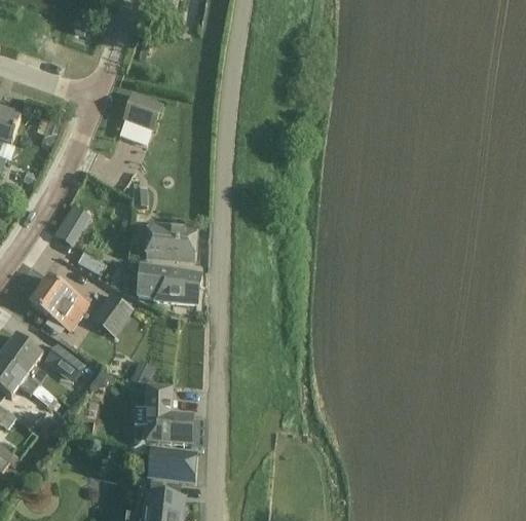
[(97,15),(75,7),(70,23),(75,25),(74,28),(84,32),(89,15),(96,17),(97,15)]
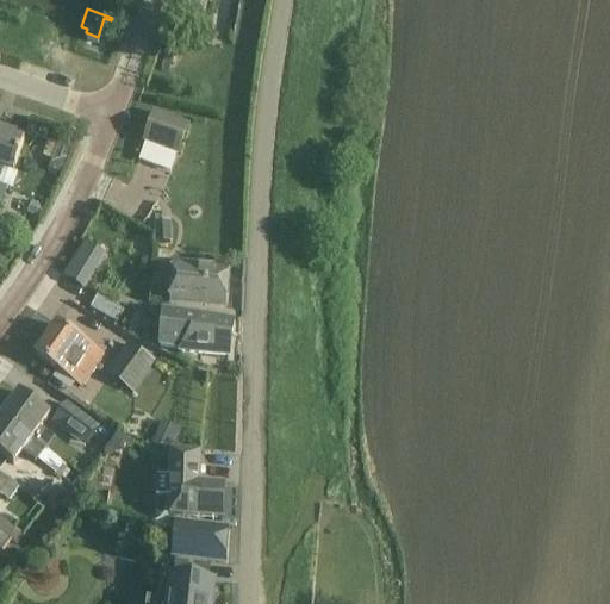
[(191,120),(154,107),(142,138),(180,151),(191,120)]
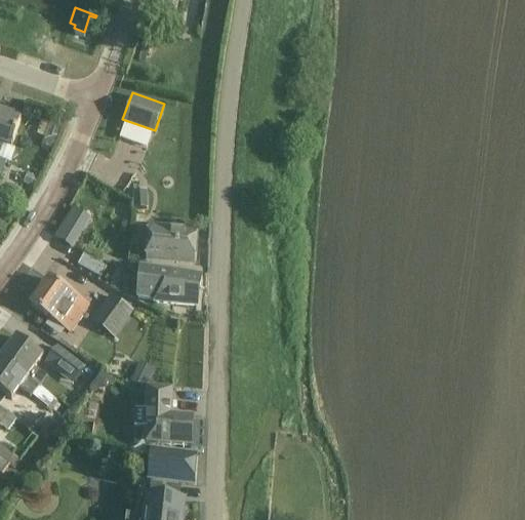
[(22,115),(0,107),(0,140),(11,144),(22,115)]
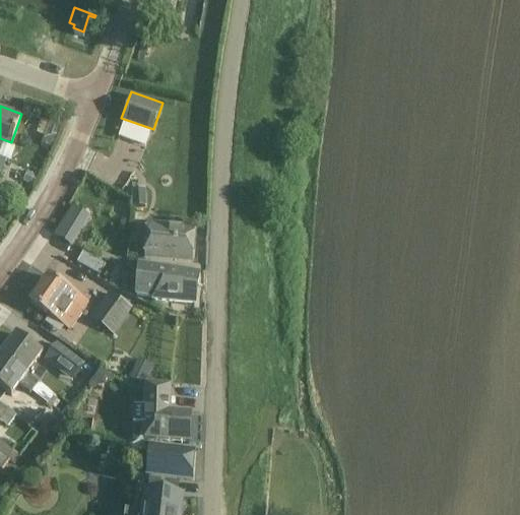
[(42,134),(53,139),(57,130),(46,125),(42,134)]
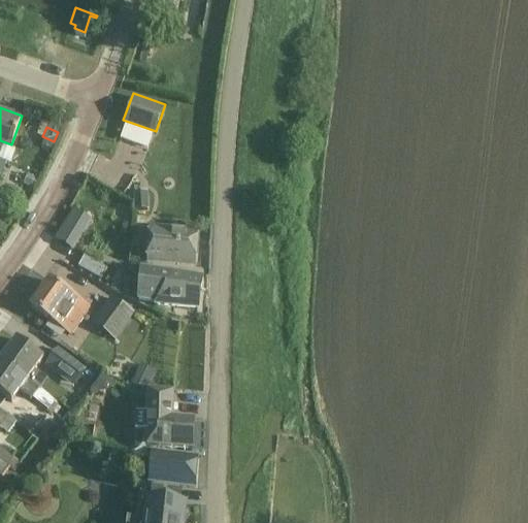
[(23,181),(33,185),(38,175),(28,170),(23,181)]
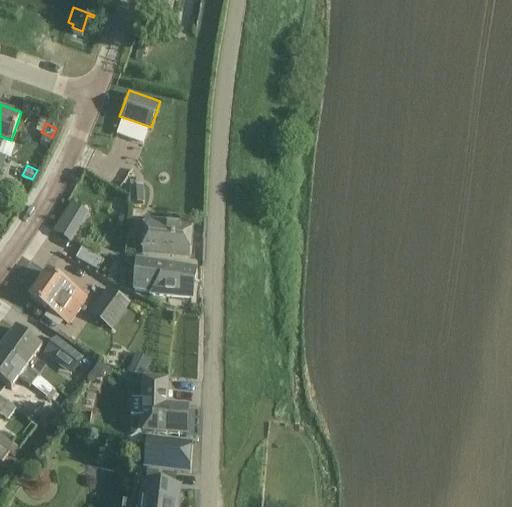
[(129,185),(130,201),(144,200),(143,184),(129,185)]
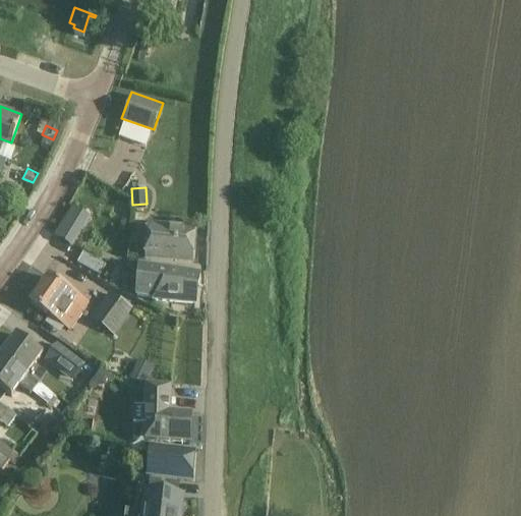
[(60,222),(55,231),(72,242),(77,232),(60,222)]
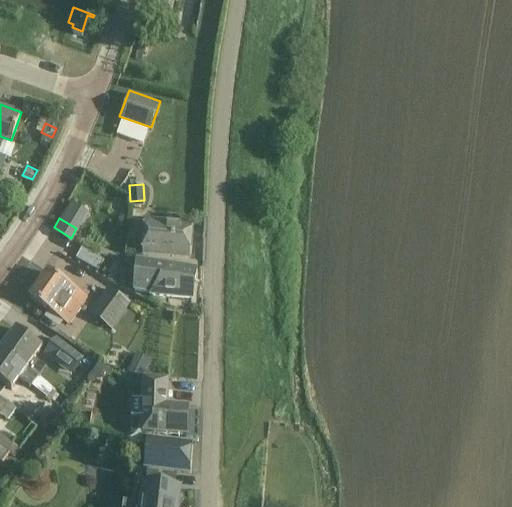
[(191,220),(155,218),(144,218),(142,250),(153,250),(190,252),(191,220)]
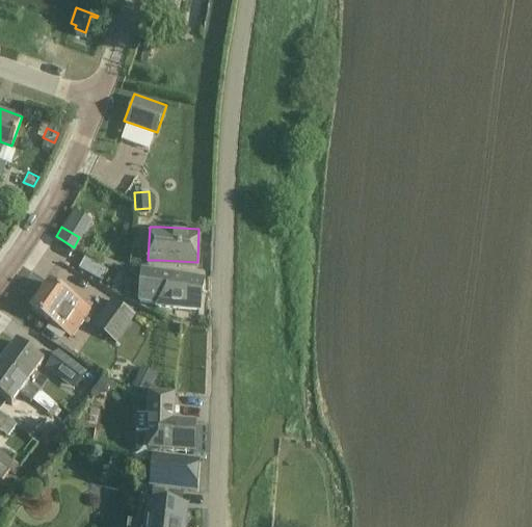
[(84,256),(79,265),(101,278),(106,267),(84,256)]
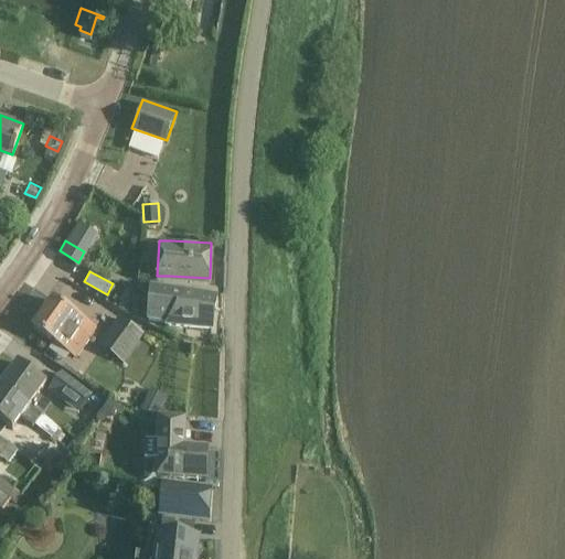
[(147,318),(156,319),(213,323),(217,292),(158,285),(150,285),(147,318)]
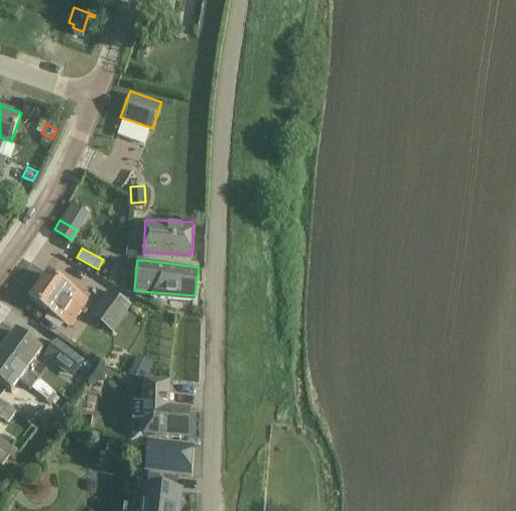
[(87,298),(48,271),(30,296),(69,324),(87,298)]
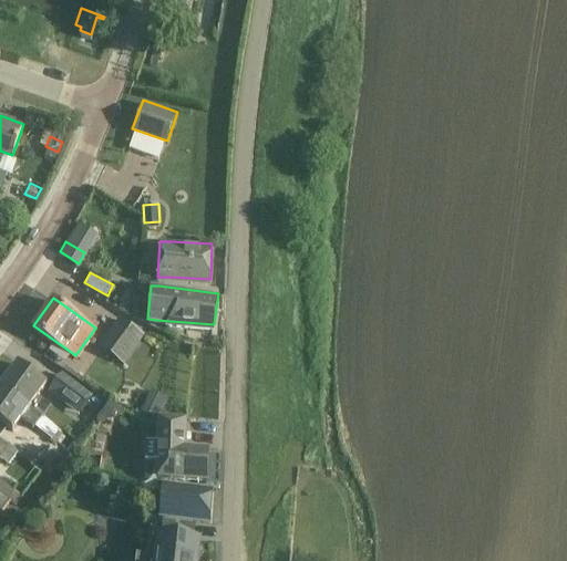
[(144,332),(120,313),(99,343),(123,361),(144,332)]
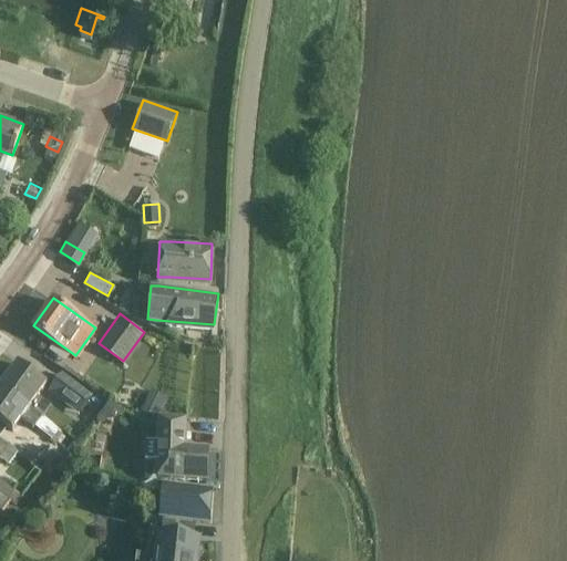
[(19,361),(2,384),(69,432),(75,424),(49,404),(50,402),(38,394),(48,381),(19,361)]
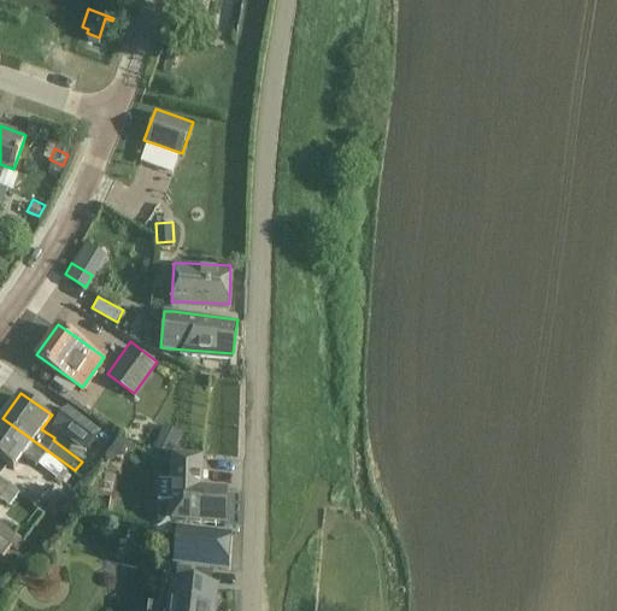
[(87,444),(99,427),(68,404),(56,419),(87,444)]
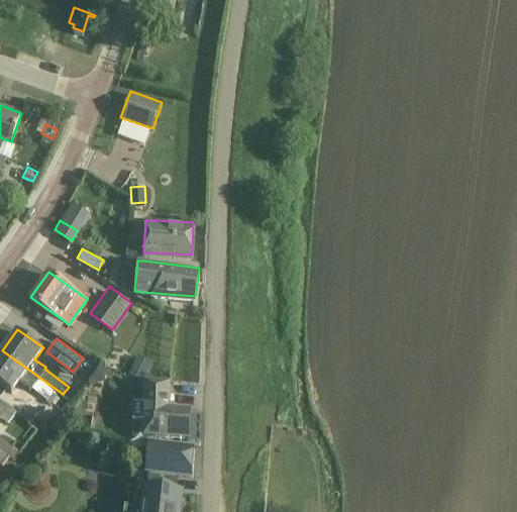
[(63,394),(2,350),(0,352),(0,381),(12,390),(20,380),(30,388),(31,386),(57,403),(63,394)]
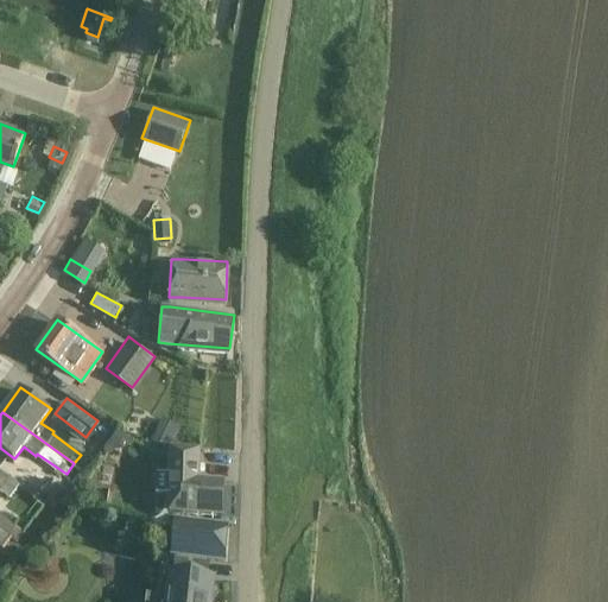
[(157,424),(150,437),(168,445),(175,432),(157,424)]
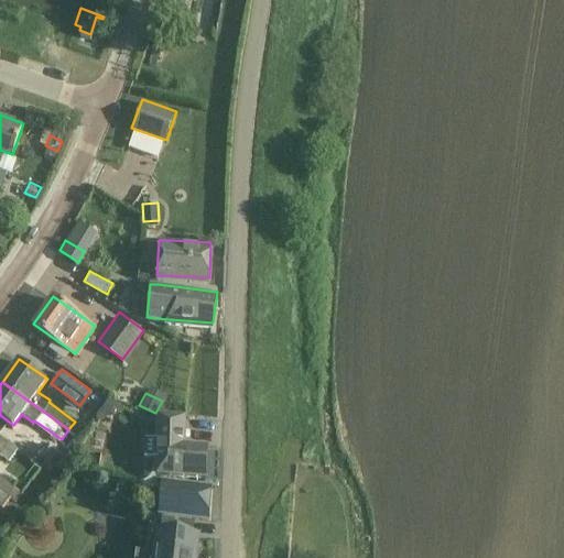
[(185,415),(159,414),(158,439),(143,439),(143,458),(156,458),(156,469),(206,471),(207,442),(184,441),(185,415)]
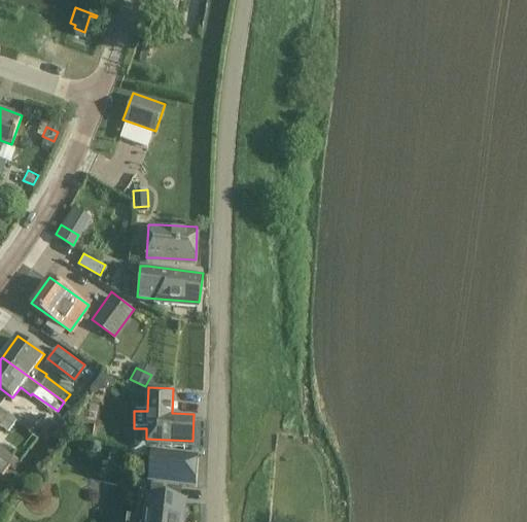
[(0,455),(7,461),(13,466),(20,458),(0,443),(0,423),(8,430),(18,418),(0,405),(0,455)]
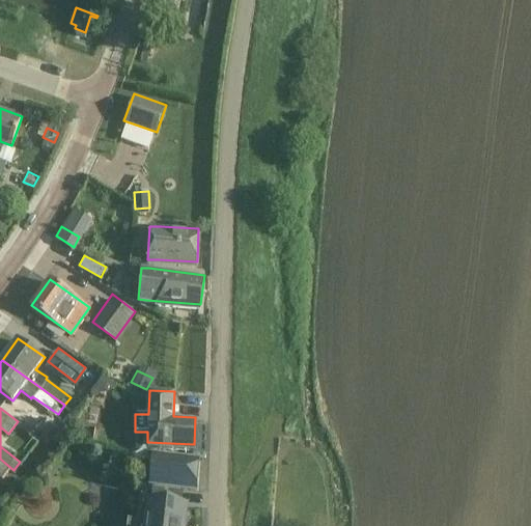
[(199,455),(155,451),(151,482),(155,482),(152,497),(148,496),(145,525),(178,525),(182,500),(176,500),(178,486),(195,488),(199,455)]
